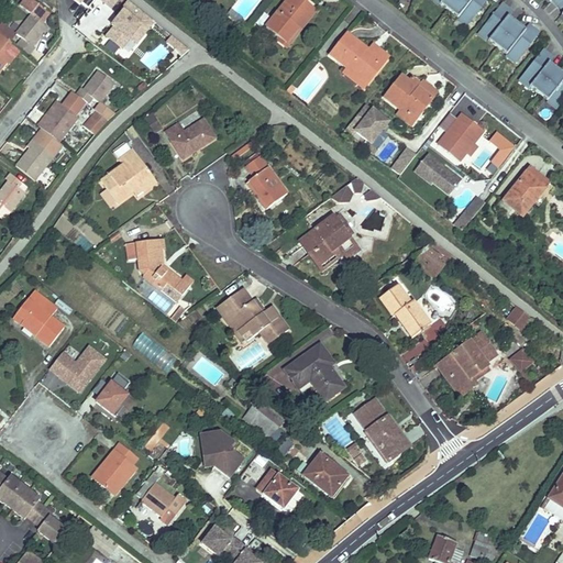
[(32,47),(47,29),(42,25),(50,15),(31,0),(23,0),(19,7),(31,15),(17,34),(23,40),(32,47)]
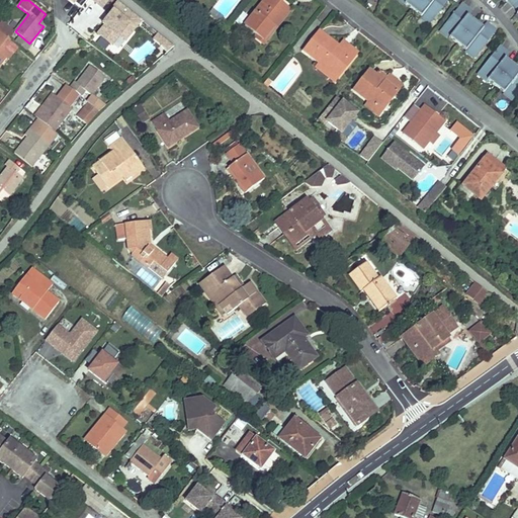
[(88,0),(68,0),(74,5),(75,3),(82,9),(88,0)]
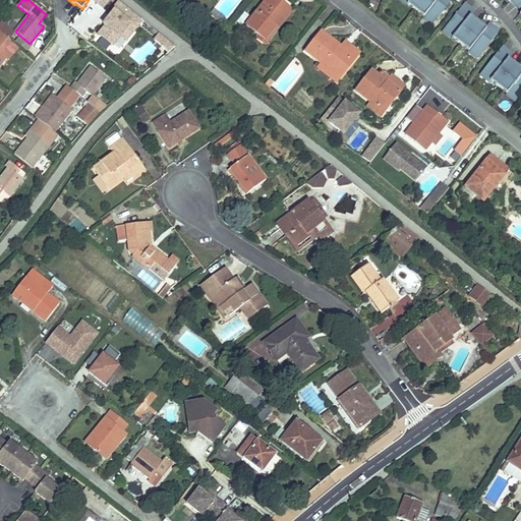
[(110,0),(100,0),(98,4),(104,9),(110,0)]
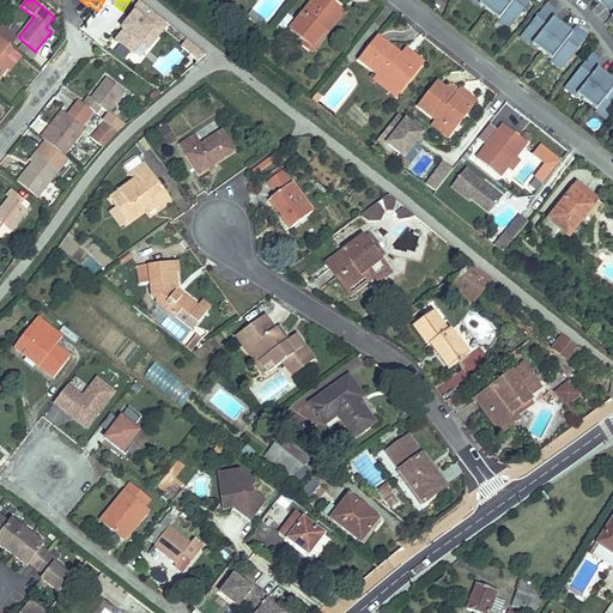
[(320,28),(338,7),(328,0),(314,0),(289,31),(311,49),(325,31),(320,28)]
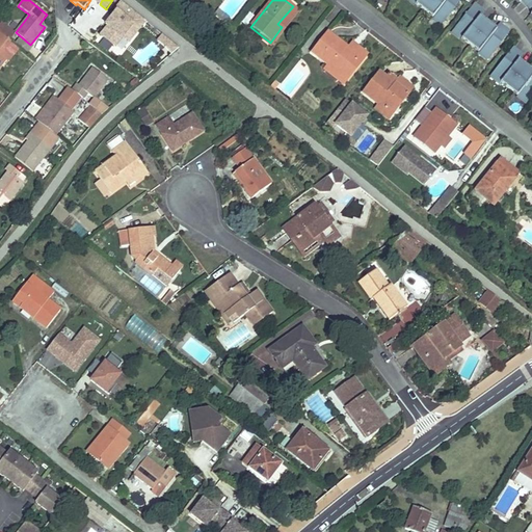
[(417,0),(419,1),(416,4),(433,18),(435,15),(445,22),(461,0),(417,0)]
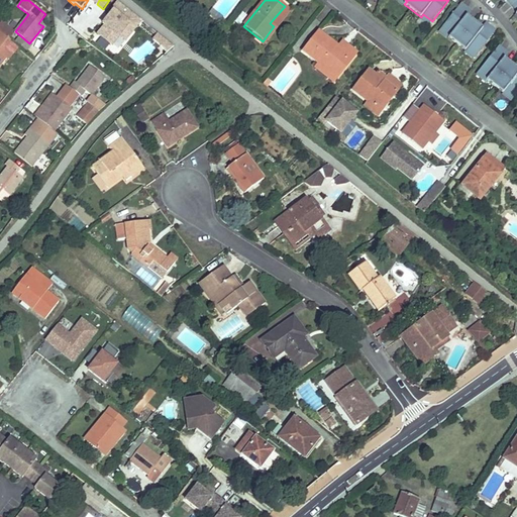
[(516,0),(503,0),(506,2),(508,0),(513,6),(516,10),(516,13),(516,14),(516,15),(516,0)]
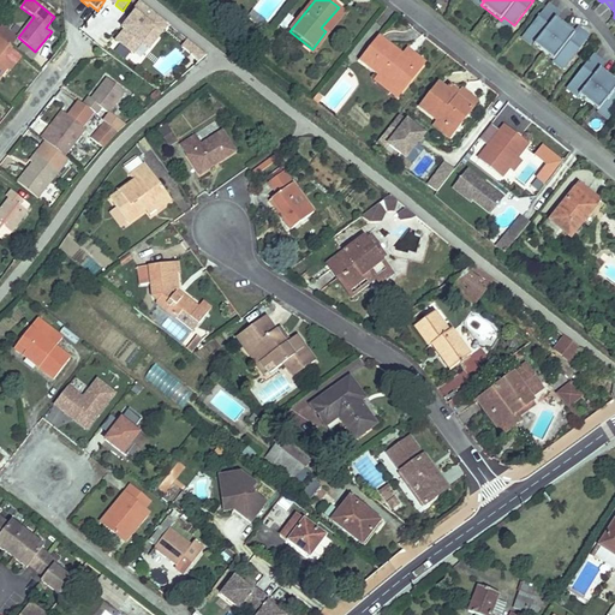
[(167,23),(141,3),(133,12),(135,13),(130,21),(132,22),(125,31),(117,41),(133,54),(142,45),(154,29),(159,33),(167,23)]
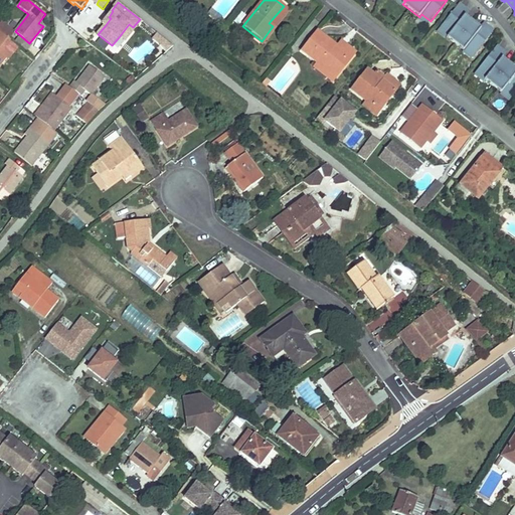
[(450,34),(448,37),(464,50),(467,47),(475,54),(494,31),(487,25),(483,30),(481,28),(466,16),(463,14),(467,9),(460,4),(442,27),(450,34)]
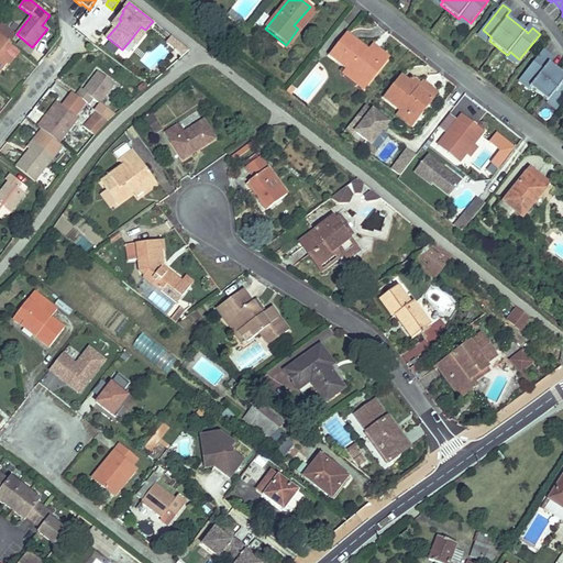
[(102,34),(114,13),(101,7),(89,28),(102,34)]
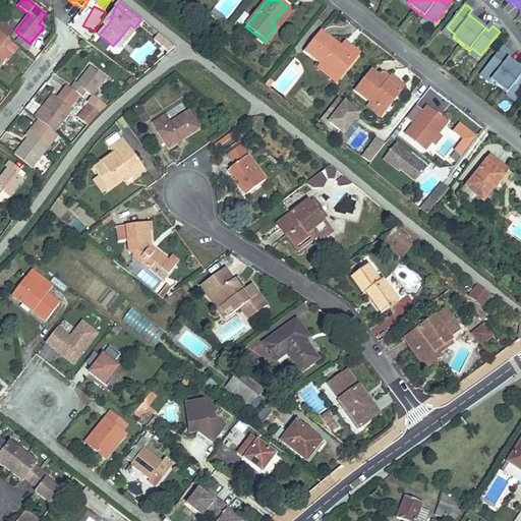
[(268,44),(279,30),(293,11),(287,6),(272,23),(276,26),(265,42),(268,44)]
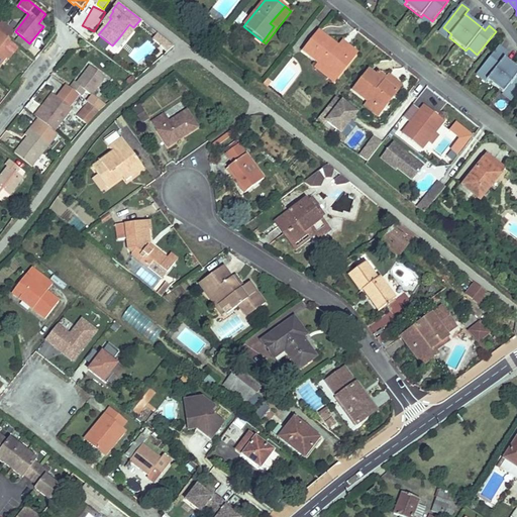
[(421,17),(429,24),(432,21),(423,14),(421,17)]
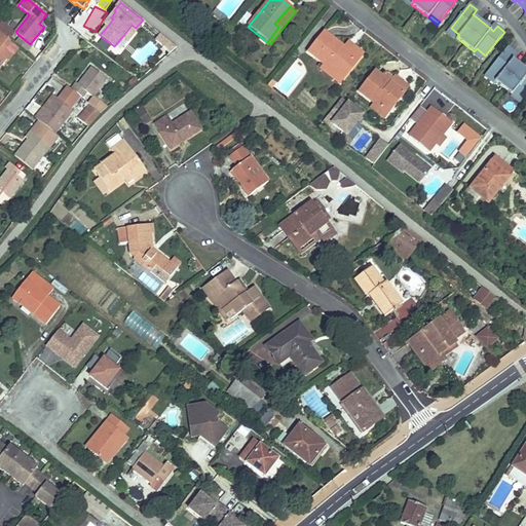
[(132,25),(121,38),(127,43),(145,22),(143,20),(136,28),(132,25)]
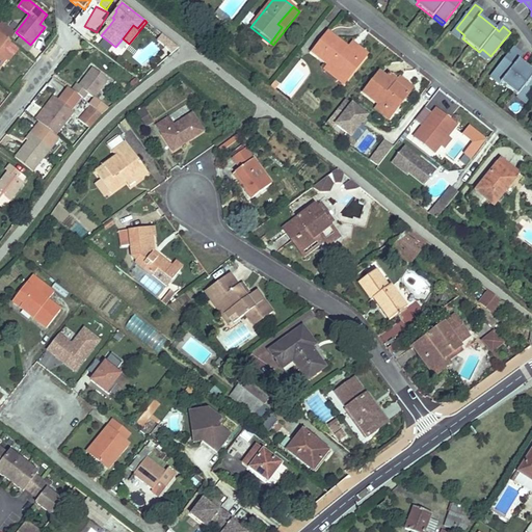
[(16,32),(3,22),(0,24),(0,32),(9,41),(16,32)]
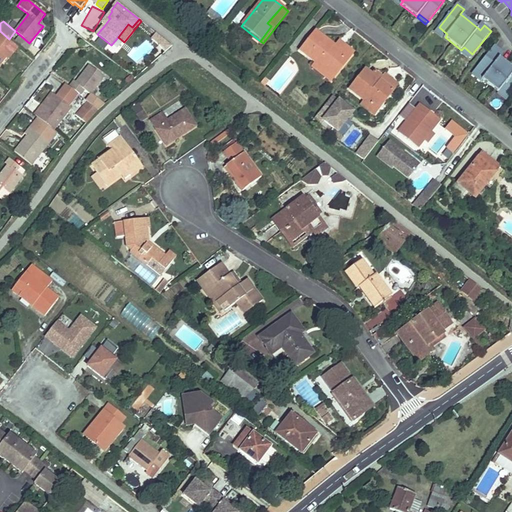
[(436,31),(445,37),(447,34),(439,27),(436,31)]
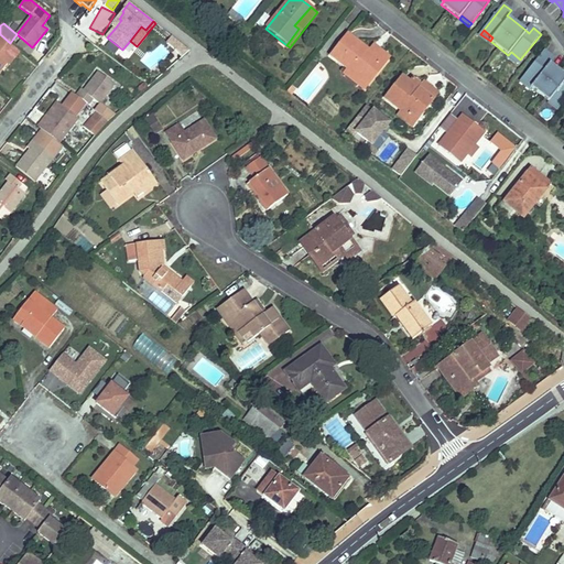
[(13,61),(4,53),(12,44),(10,43),(0,34),(0,73),(8,65),(10,66),(13,61)]
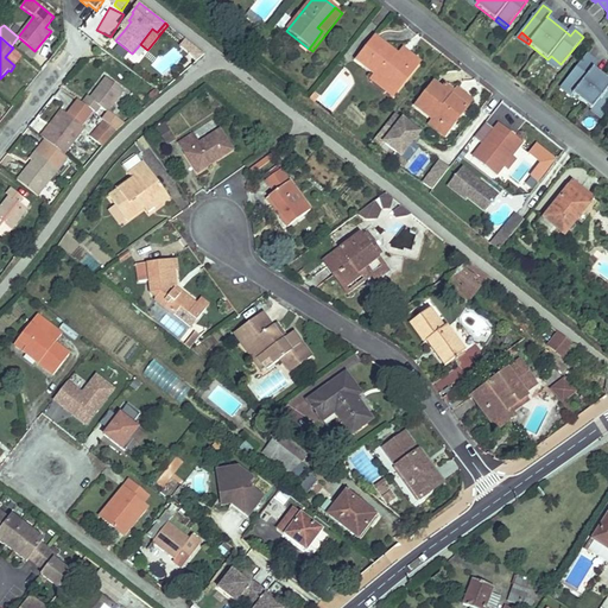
[(397,93),(418,65),(407,57),(404,61),(397,55),(377,37),(356,61),(375,76),(397,93)]
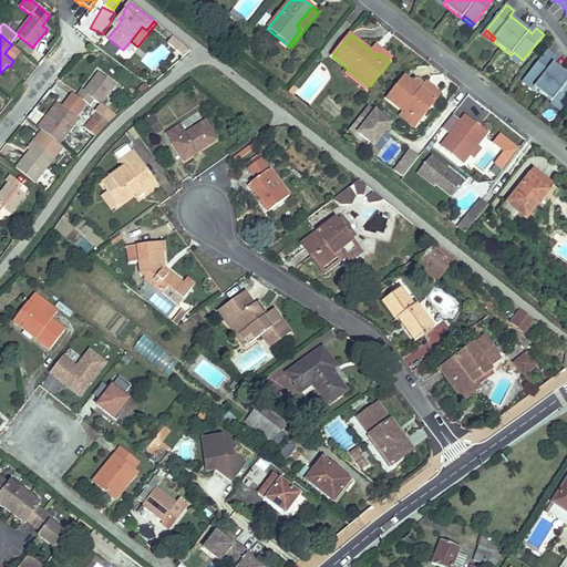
[(174,35),(167,41),(181,58),(188,52),(174,35)]
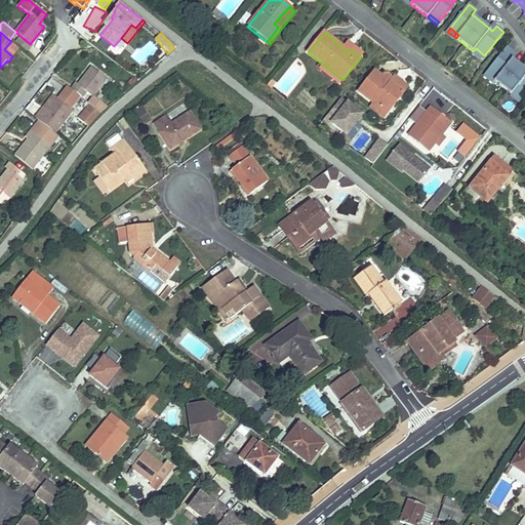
[(30,44),(22,37),(16,43),(27,51),(32,45),(30,44)]
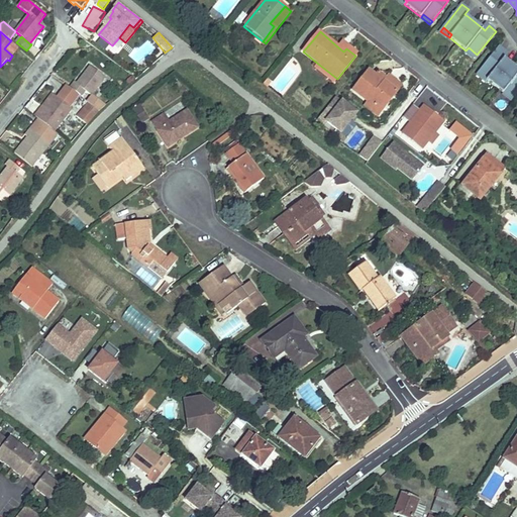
[(357,53),(342,40),(337,46),(343,52),(346,48),(355,56),(357,54),(357,53)]
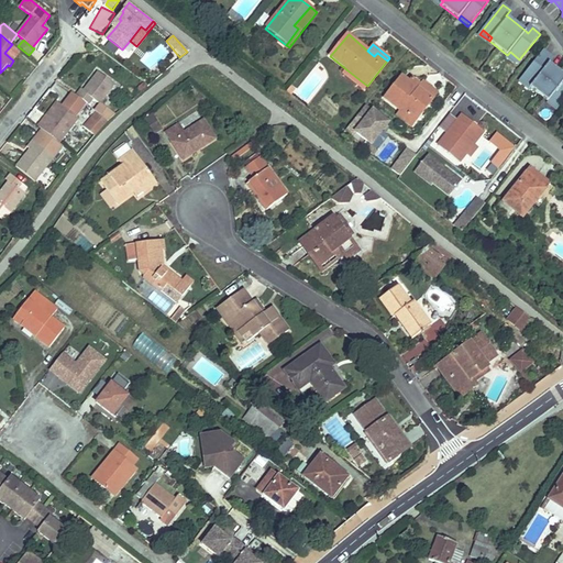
[(533,84),(530,87),(549,101),(551,98),(561,106),(562,101),(562,73),(550,64),(548,61),(551,56),(543,51),(523,76),(533,84)]
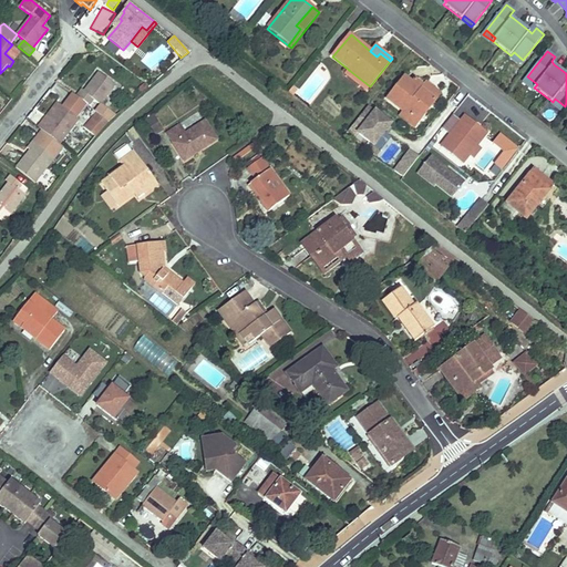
[(511,55),(521,63),(523,60),(514,52),(511,55)]
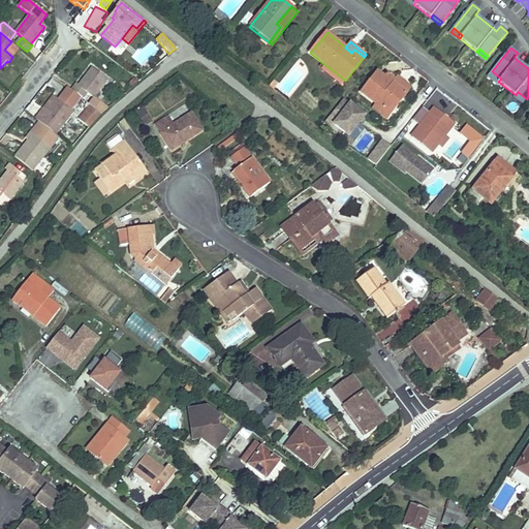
[(342,84),(345,81),(327,66),(323,69),(342,84)]
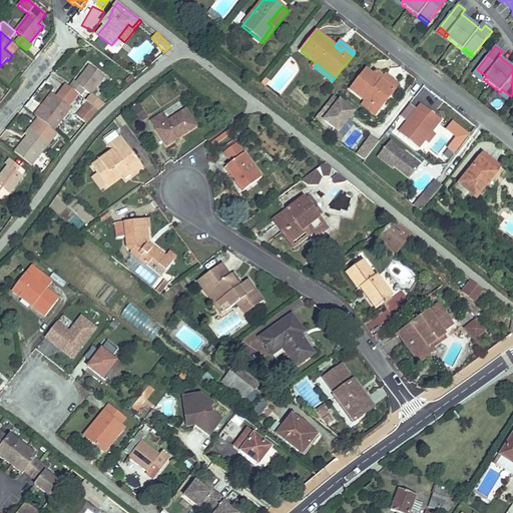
[(91,95),(105,77),(90,66),(76,84),(84,90),(91,95)]
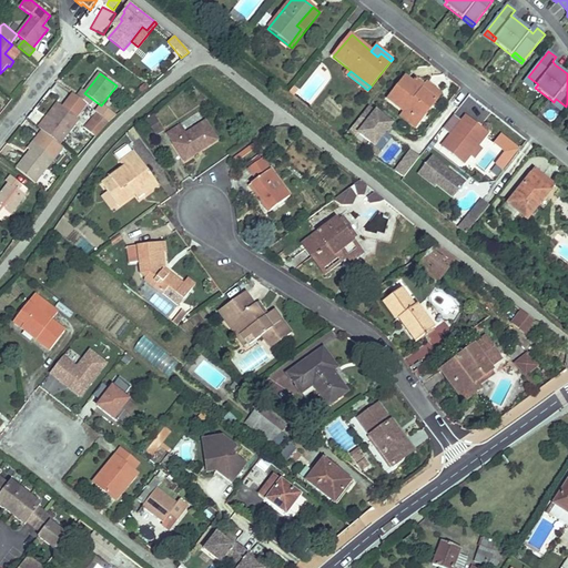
[(418,123),(436,101),(414,82),(406,77),(388,99),(405,112),(418,123)]
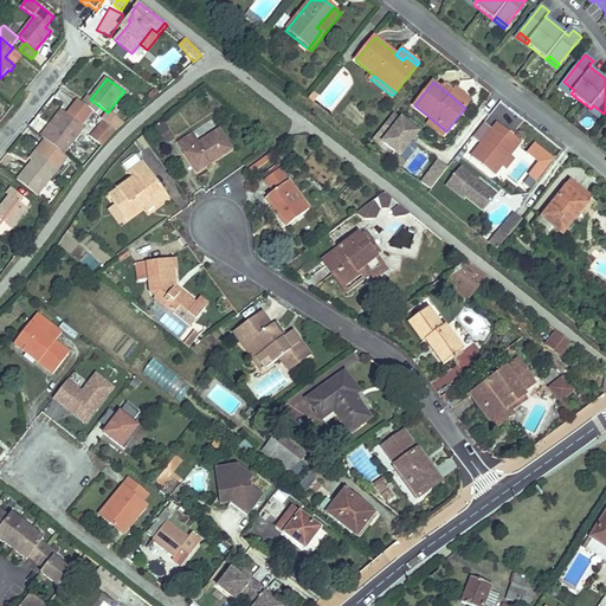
[(561,85),(571,94),(574,90),(563,82),(561,85)]
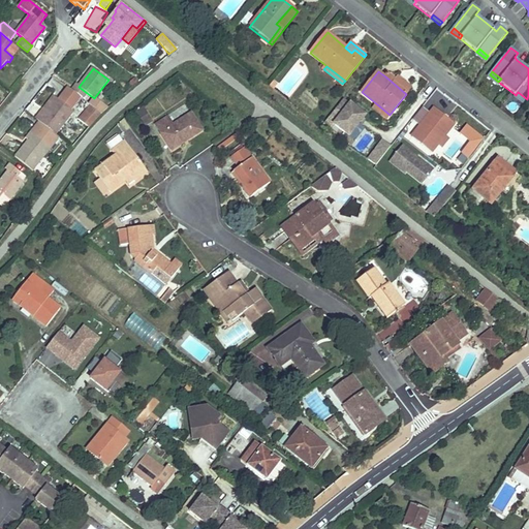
[(406,94),(411,88),(399,78),(396,81),(387,74),(385,76),(406,94)]
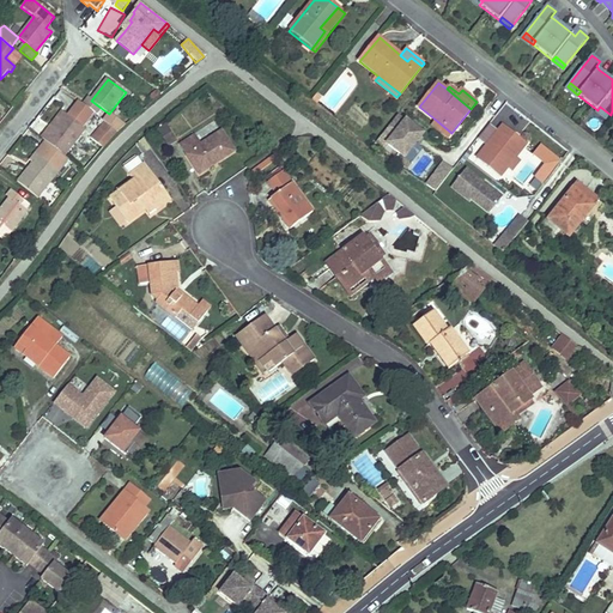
[(97,114),(101,108),(91,101),(87,98),(84,104),(97,114)]
